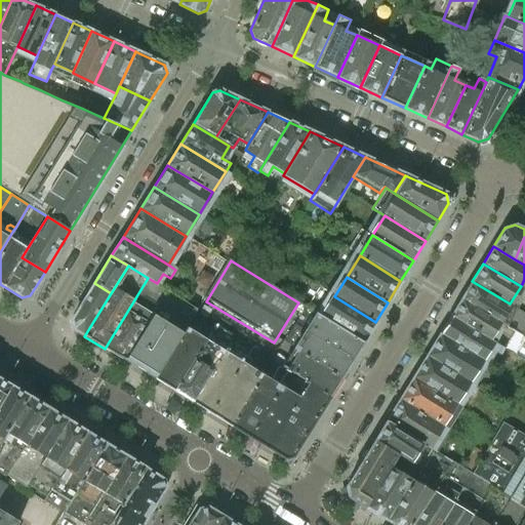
[(148,278),(105,349),(124,361),(167,290),(157,283),(148,278)]
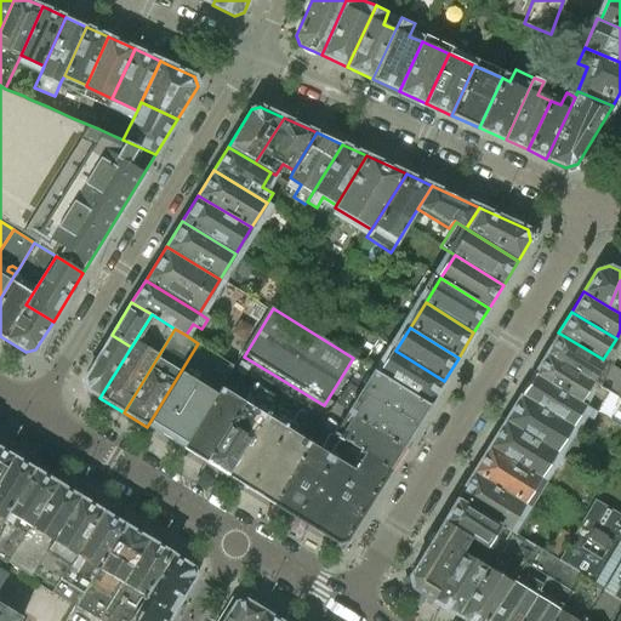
[(603,359),(558,332),(546,353),(607,391),(616,397),(620,388),(620,371),(603,360),(603,359)]
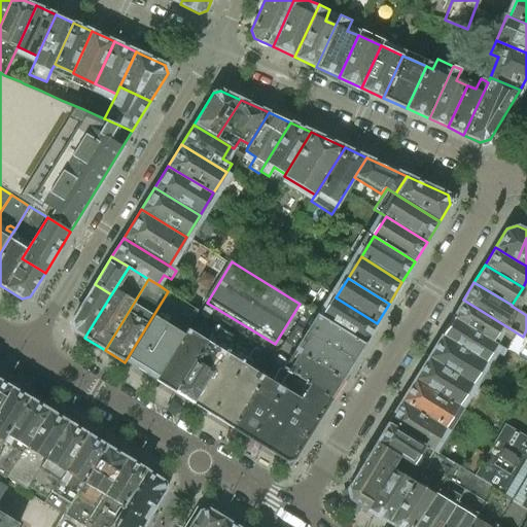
[(73,330),(84,338),(111,294),(95,284),(78,312),(77,313),(71,322),(73,330)]
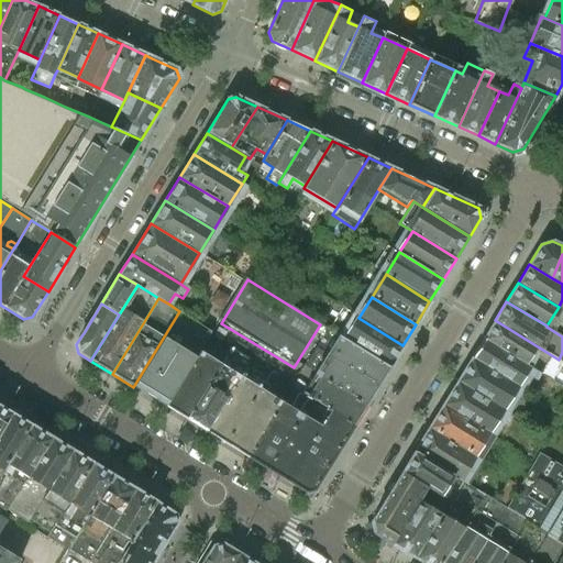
[(209,335),(212,331),(179,311),(133,387),(165,406),(196,356),(209,335)]
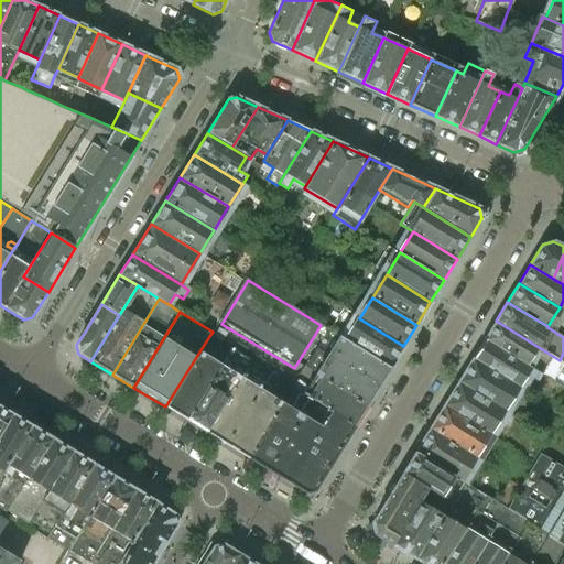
[(403,346),(359,318),(346,340),(390,367),(403,346)]
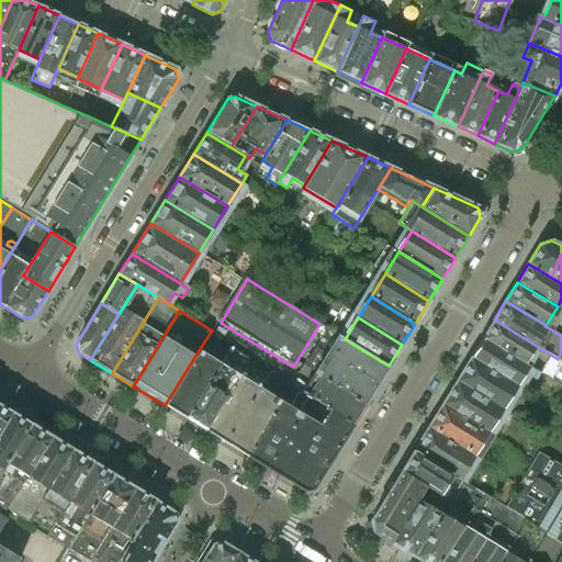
[(549,353),(494,319),(482,338),(538,372),(549,353)]
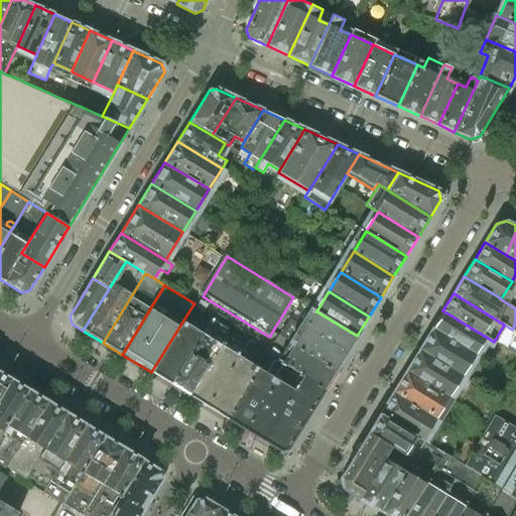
[(357,336),(316,311),(299,301),(288,318),(346,354),(357,336)]
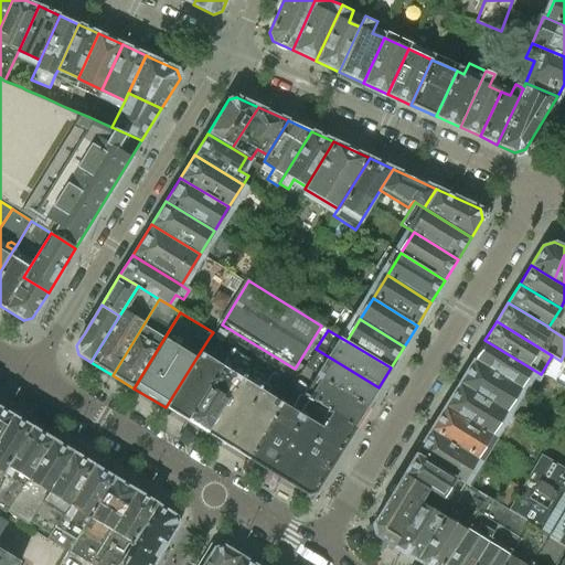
[(543,375),(541,374),(484,340),(473,359),(521,387),(529,375),(539,382),(543,375)]
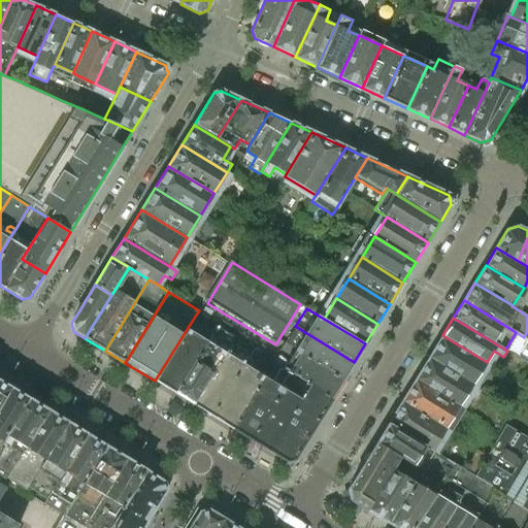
[(354,362),(295,326),(284,343),(296,351),(295,352),(301,356),(342,381),(354,362)]
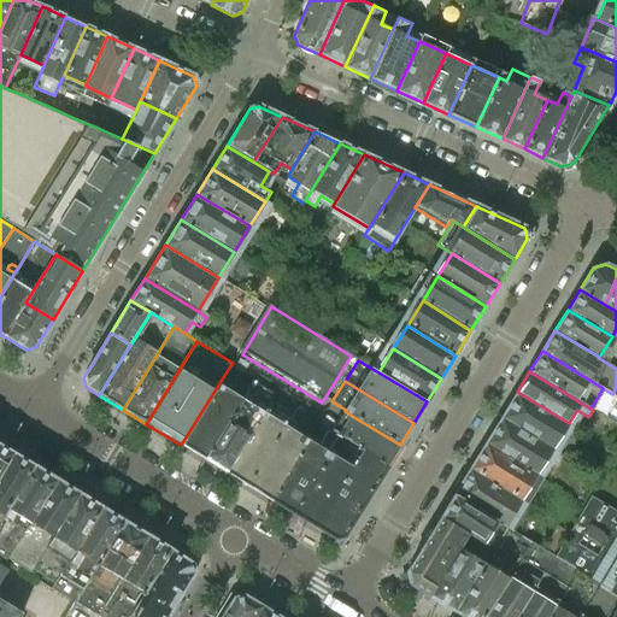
[(225,472),(259,417),(274,394),(253,382),(239,405),(205,459),(225,472)]
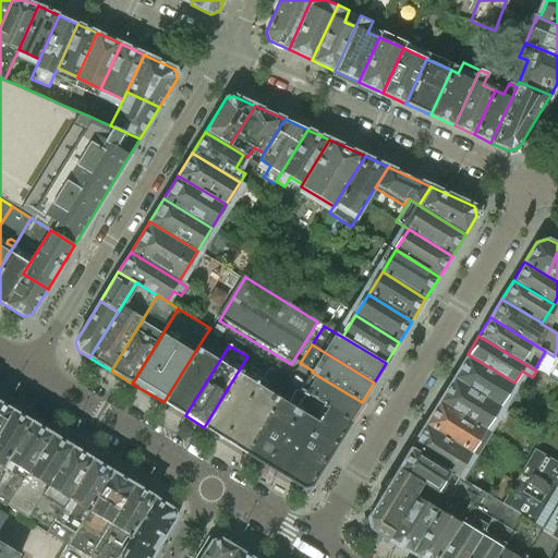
[(216,366),(194,353),(164,402),(185,415),(216,366)]
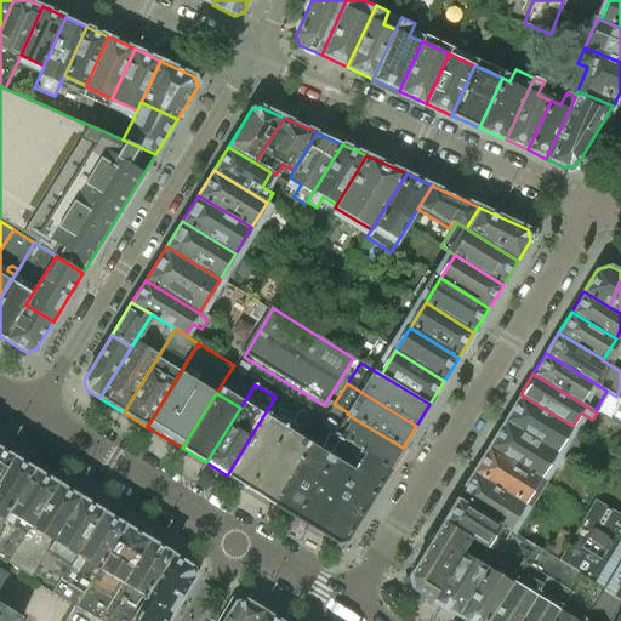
[(556,453),(573,426),(520,394),(505,421),(556,453)]
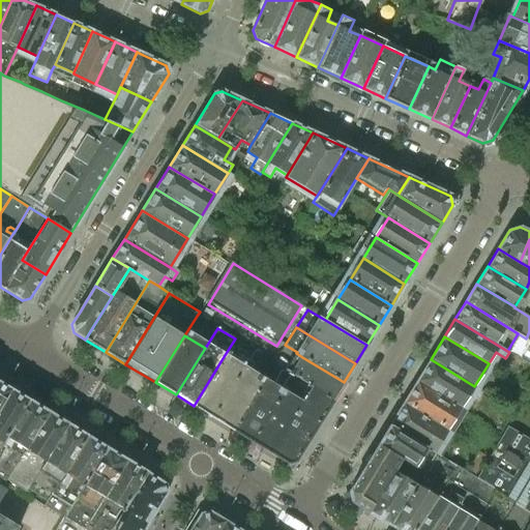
[(212,416),(241,370),(253,350),(235,339),(223,358),(194,406),(212,416)]
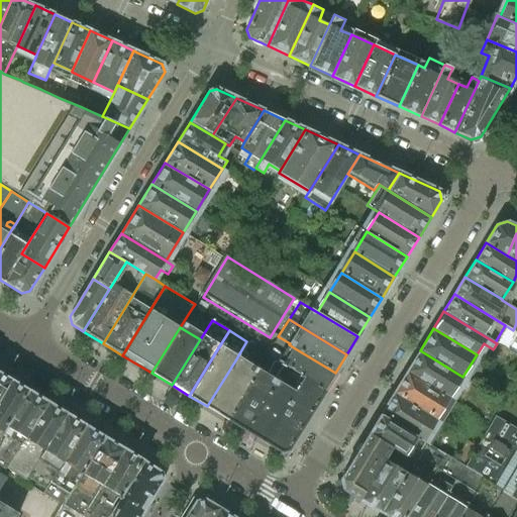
[(235,360),(207,406),(227,419),(257,370),(252,367),(262,350),(246,341),(235,360)]
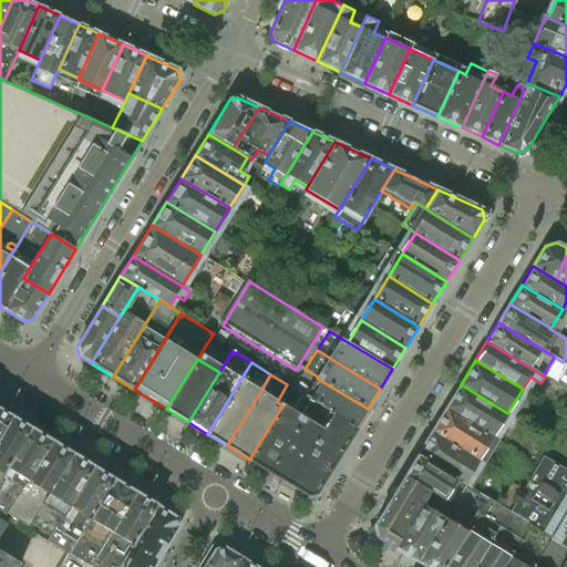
[(368,409),(323,382),(317,393),(310,389),(306,397),(321,405),(356,428),(368,409)]
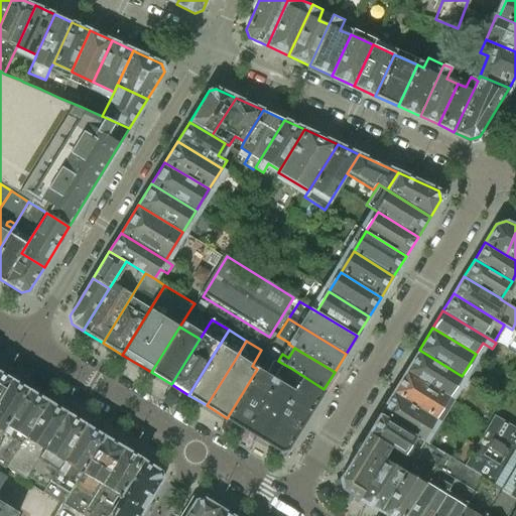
[(462,376),(419,350),(405,371),(448,397),(462,376)]
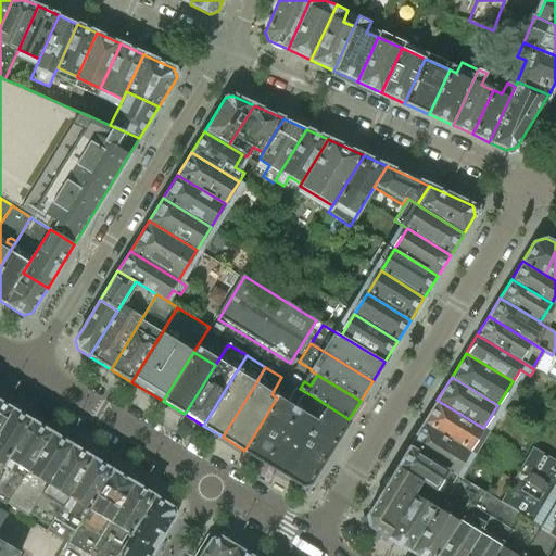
[(308,407),(315,397),(300,389),(289,381),(278,397),(297,408),(317,421),(320,415),(308,407)]
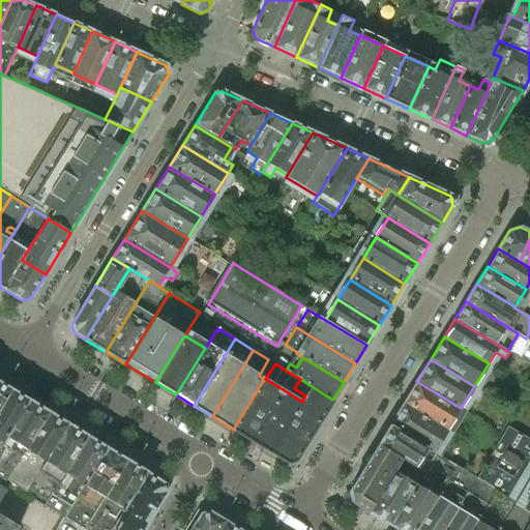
[(251,440),(280,393),(283,389),(265,379),(264,379),(233,430),(251,440)]
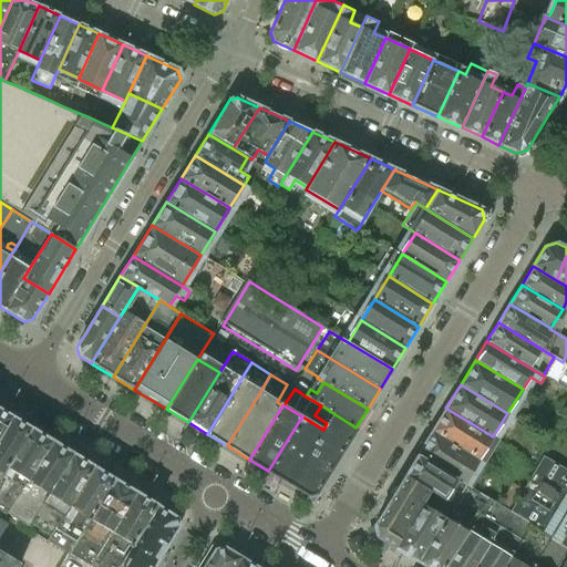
[(351,435),(356,428),(321,405),(315,415),(327,423),(323,430),(320,434),(289,484),(307,495),(316,493),(351,435)]
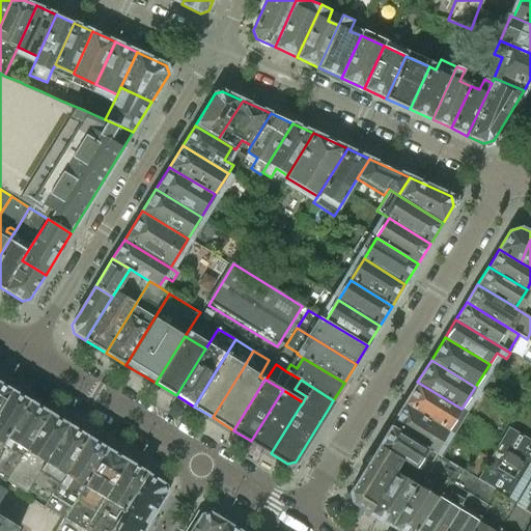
[(417,382),(403,404),(448,431),(462,409),(417,382)]
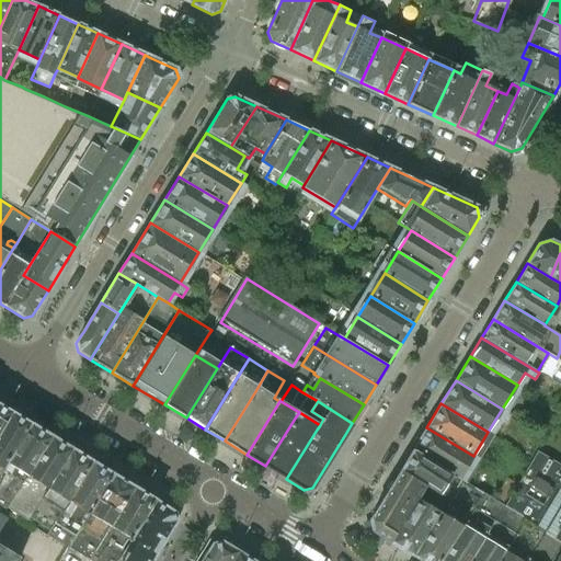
[(0,431),(12,413),(0,405),(0,431)]
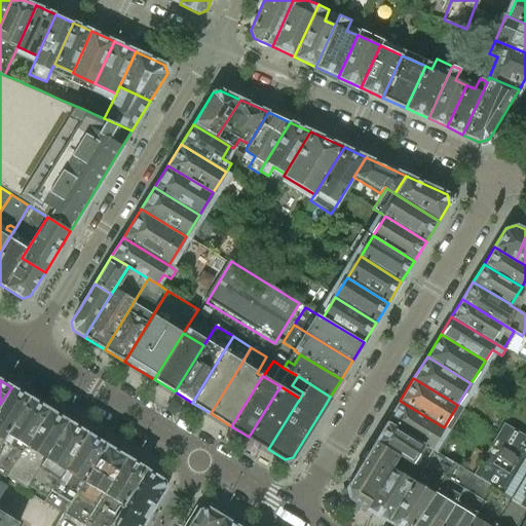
[(268,449),(297,403),(300,399),(280,386),(277,390),(249,437),(268,449)]
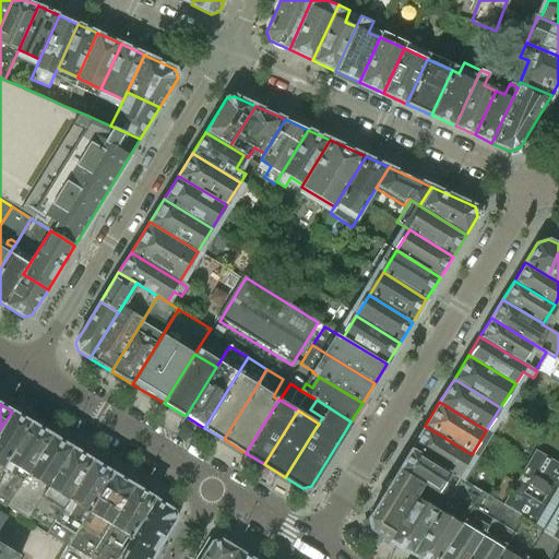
[(0,472),(8,461),(31,423),(12,412),(0,429),(0,472)]
